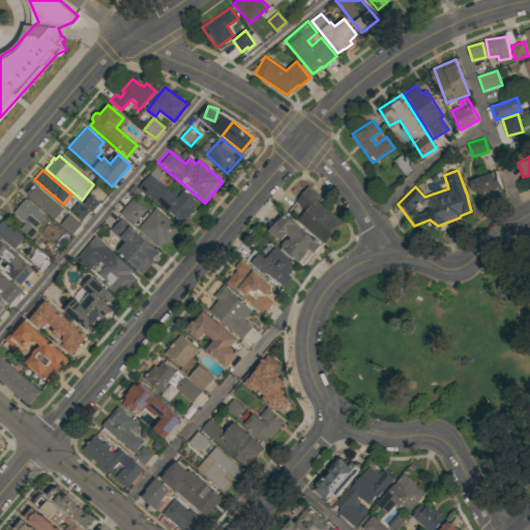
[(480,195),(501,189),(497,172),(470,178),(473,190),(479,188),(480,195)]
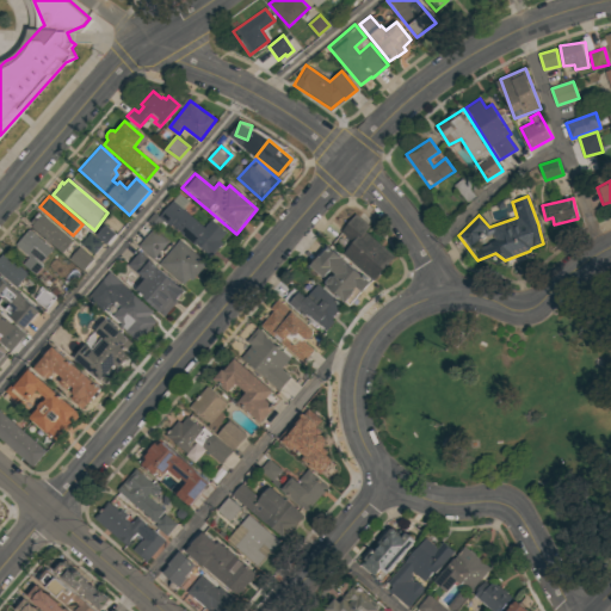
[(172,201),(203,228),(210,220),(226,233),(218,241),(222,244),(209,258),(170,224),(168,226),(158,217),(172,201)]
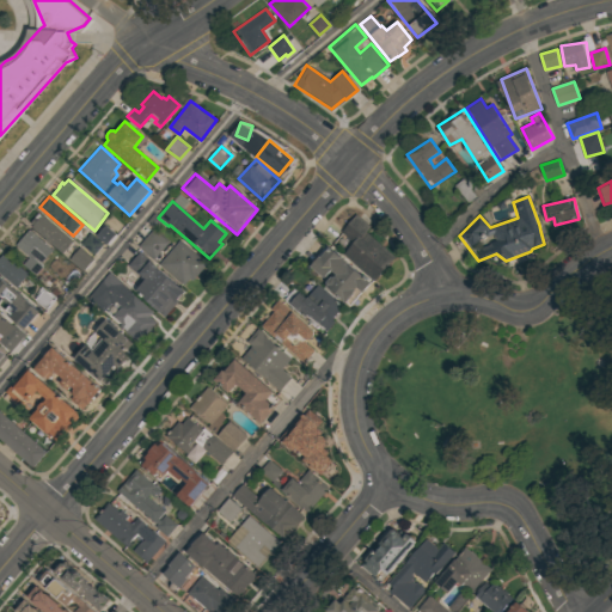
[(63,254),(74,242),(43,214),(32,226),(63,254)]
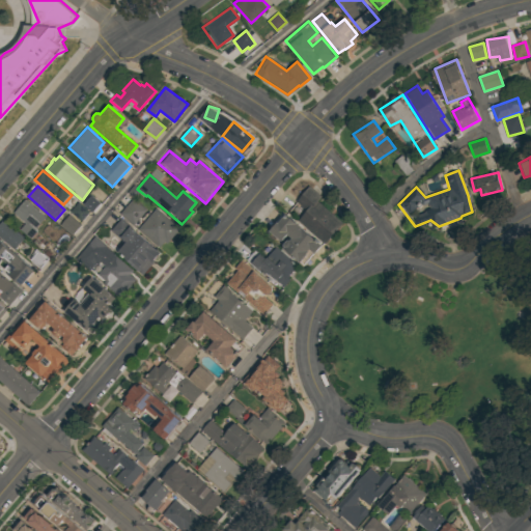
[(295,201),(308,186),(320,196),(316,201),(342,223),(326,243),(324,245),(297,221),(305,211),(295,201)]
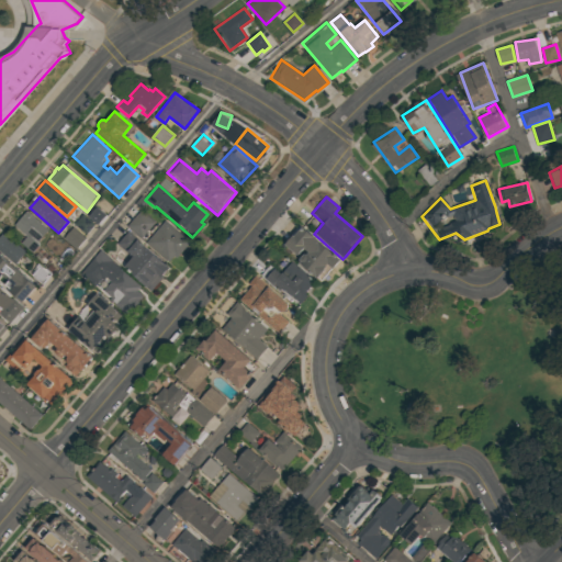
[(128,226),(144,238),(156,221),(141,210),(128,226)]
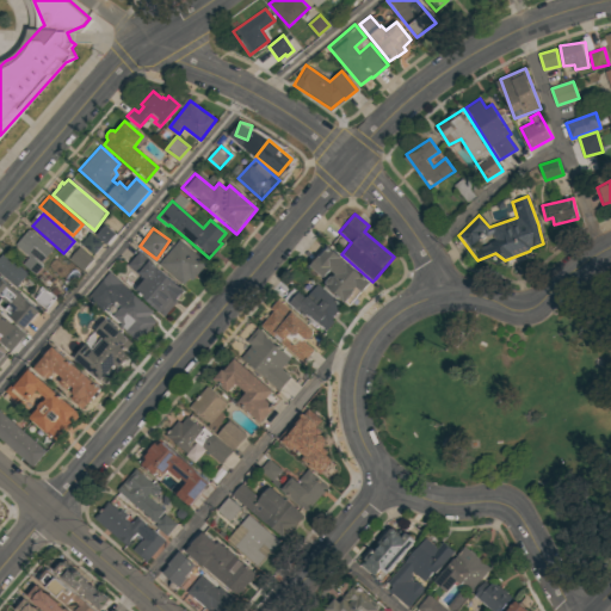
[(53,250),(41,264),(43,266),(35,276),(22,265),(28,258),(13,246),(28,229),(53,250)]
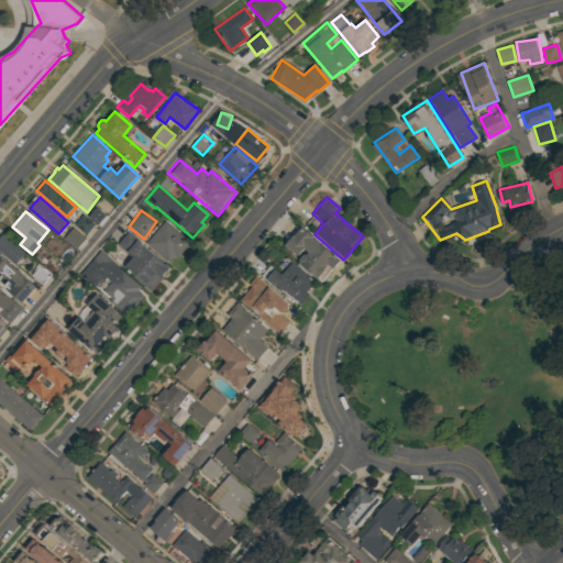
[(172,263),(191,243),(168,220),(148,241),(172,263)]
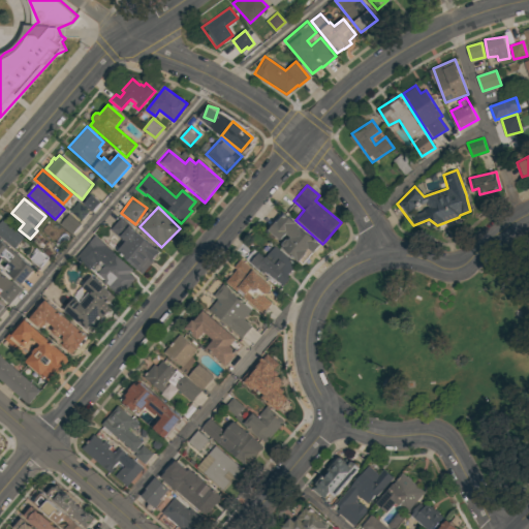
[(318,242),(320,244),(312,252),(309,249),(299,262),(282,247),(282,243),(285,239),(288,240),(290,237),(285,232),(279,239),(268,229),(275,221),(276,221),(284,212),(318,242)]
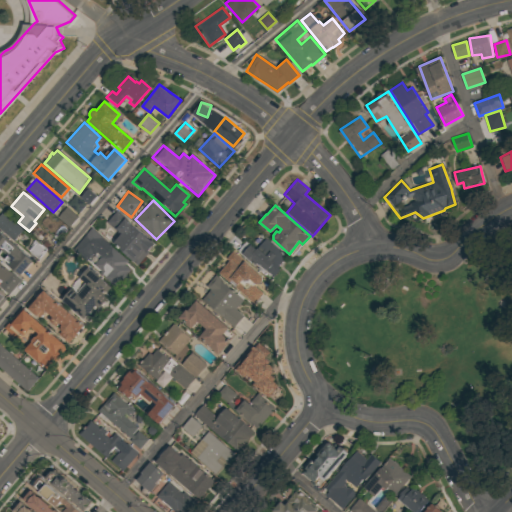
[(78,216),(67,207),(60,217),(71,226),(78,216)]
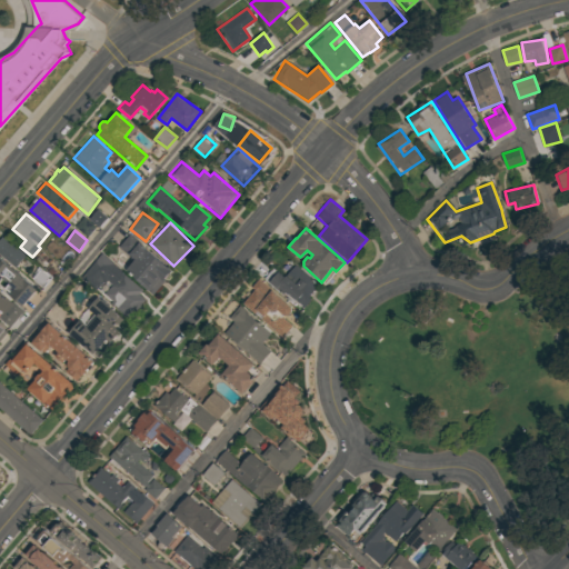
[(129,235),(171,271),(152,295),(125,271),(133,260),(118,247),(129,235)]
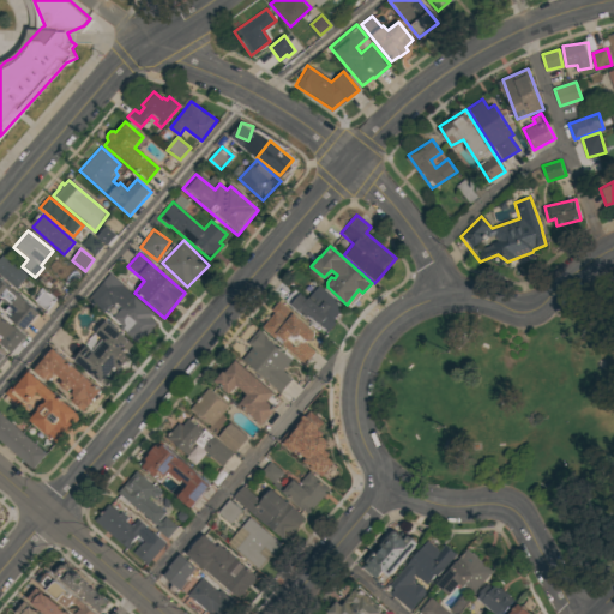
[(11,274),(23,282),(29,275),(17,266),(11,274)]
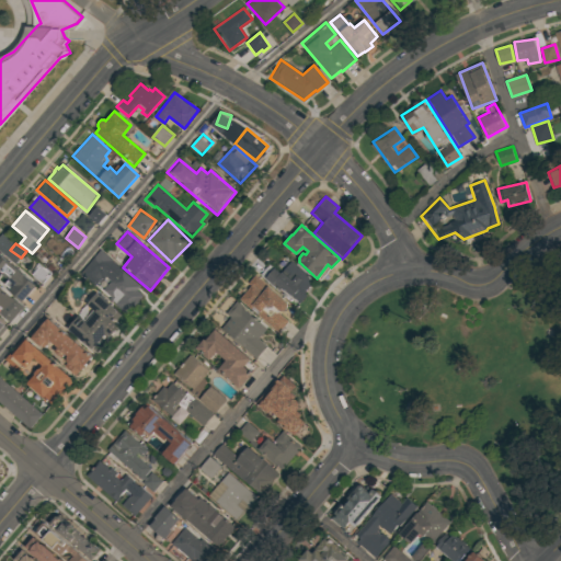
[(100,250),(113,262),(112,263),(139,286),(136,290),(142,296),(126,315),(109,299),(111,297),(103,290),(110,282),(105,277),(102,281),(101,279),(94,286),(93,287),(79,275),(100,250)]
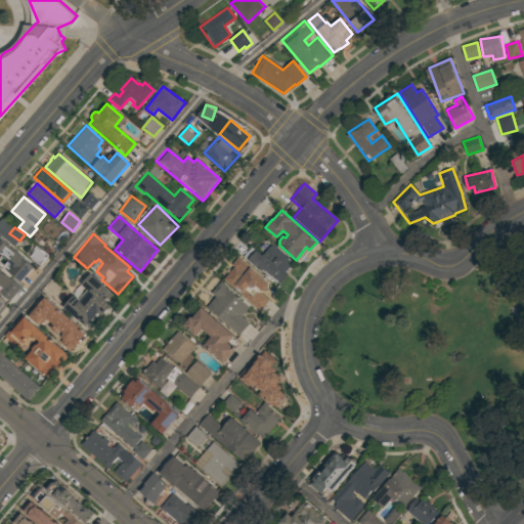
[(0,236),(34,267),(20,284),(14,278),(14,279),(0,266),(0,236)]
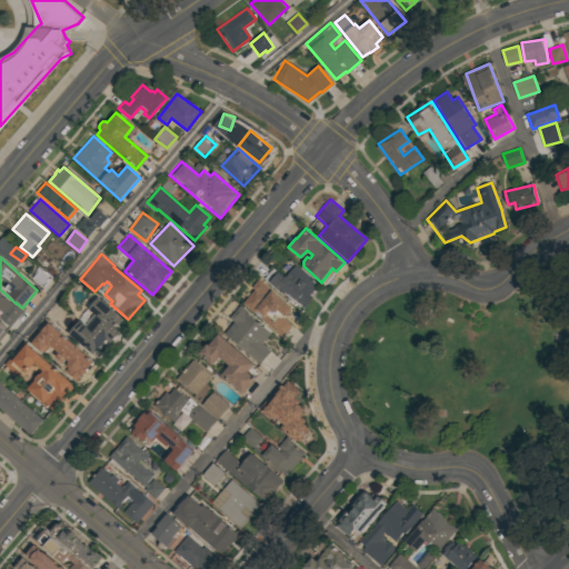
[(263,277),(272,267),(283,277),(295,265),(319,286),(309,296),(311,298),(303,308),(288,293),(287,295),(278,287),(276,290),(262,278),(263,277)]
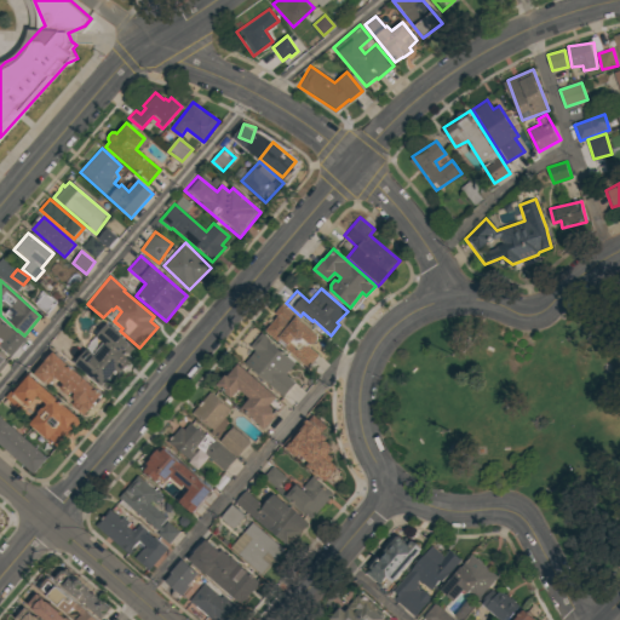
[(38,303),(50,313),(58,300),(46,292),(38,303)]
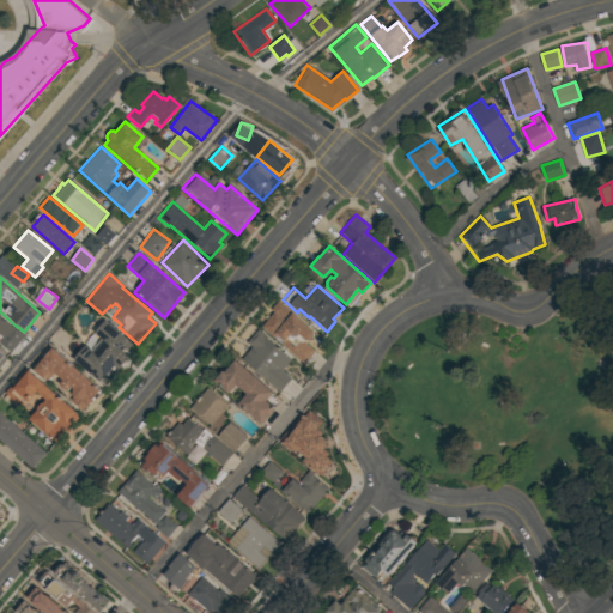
[(278,301),(311,328),(313,329),(313,331),(313,332),(313,333),(313,334),(313,335),(313,337),(311,338),(310,339),(309,340),(308,340),(307,340),(305,340),(304,340),(303,340),(302,340),(301,340),(314,350),(303,364),(261,328),(274,313),(271,310),(278,301)]
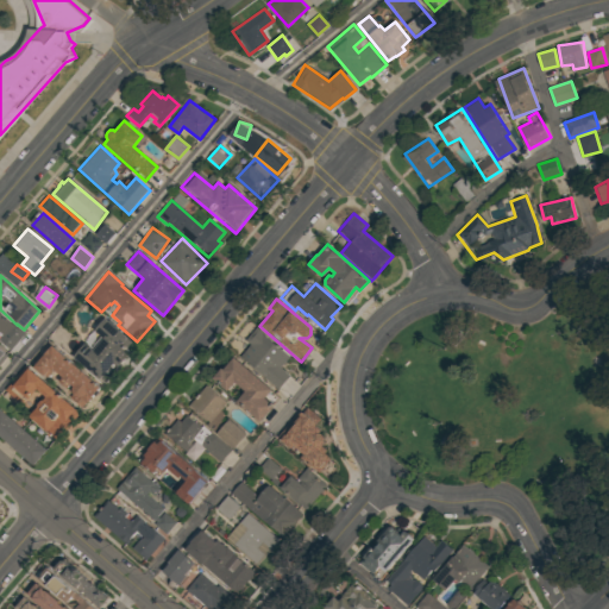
[(0,314),(11,324),(12,322),(25,334),(11,351),(0,340),(0,337),(2,334),(0,332),(0,314)]
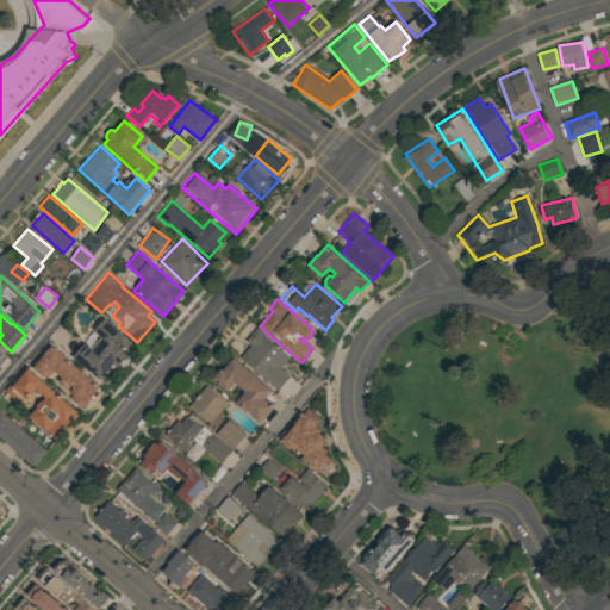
[(104,318),(131,342),(126,349),(131,353),(104,384),(100,380),(99,381),(73,358),(85,343),(91,349),(101,337),(93,331),(104,318)]
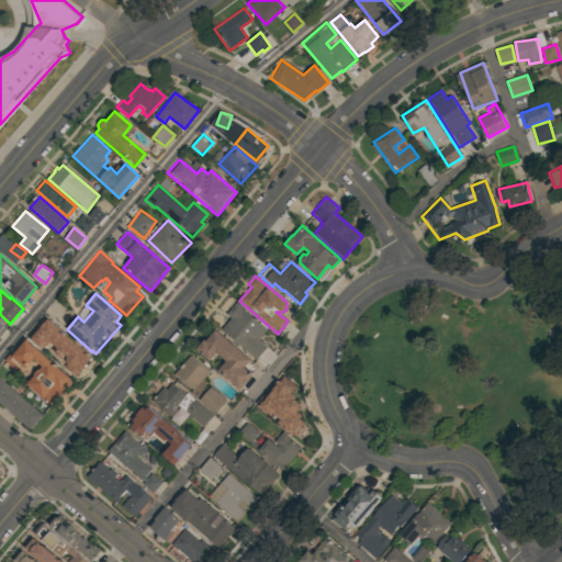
[(235,302),(267,329),(258,339),(267,347),(256,359),(221,328),(229,318),(225,315),(235,302)]
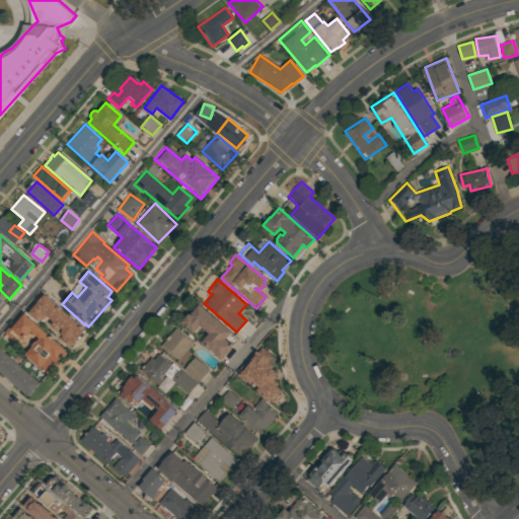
[(44,295),(85,330),(70,349),(60,340),(63,337),(62,335),(61,332),(62,331),(63,329),(61,328),(58,331),(51,325),(54,321),(48,316),(44,316),(40,321),(28,312),(44,295)]
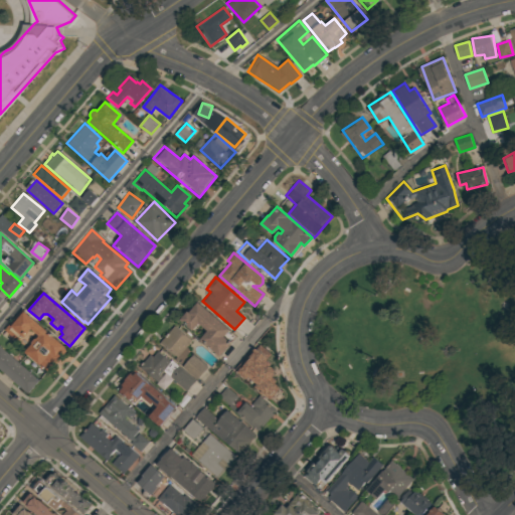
[(0,308),(1,309),(8,301),(0,294),(0,308)]
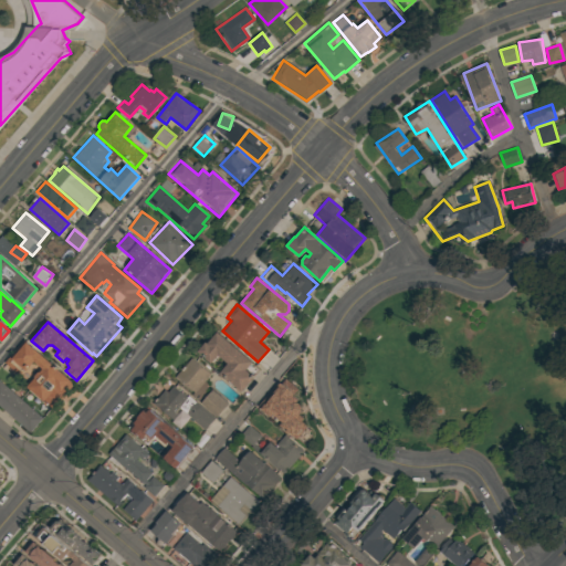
[(198,353),(197,352),(205,342),(207,344),(217,332),(252,363),(245,370),(253,377),(240,392),(218,374),(227,364),(218,356),(210,364),(198,353)]
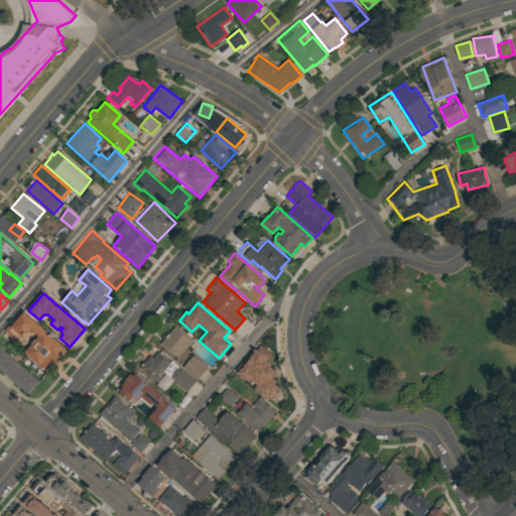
[(21,309),(68,350),(48,373),(24,353),(37,338),(30,332),(19,345),(3,331),(21,309)]
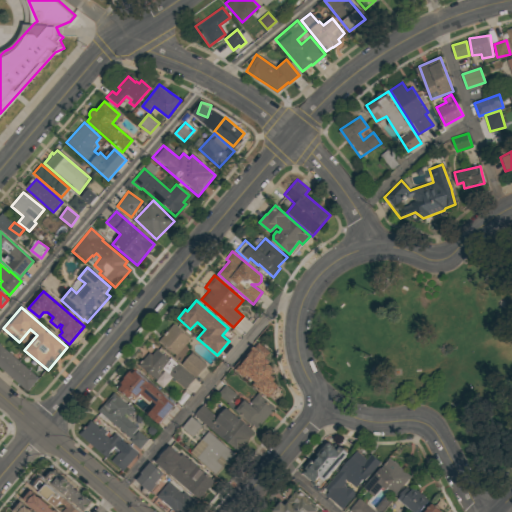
[(187,358),(191,353),(206,366),(196,378),(173,358),(175,356),(157,341),(172,323),(190,338),(184,345),(185,345),(185,346),(186,346),(186,347),(186,348),(187,348),(187,349),(186,350),(186,351),(185,353),(186,355),(186,356),(187,358)]
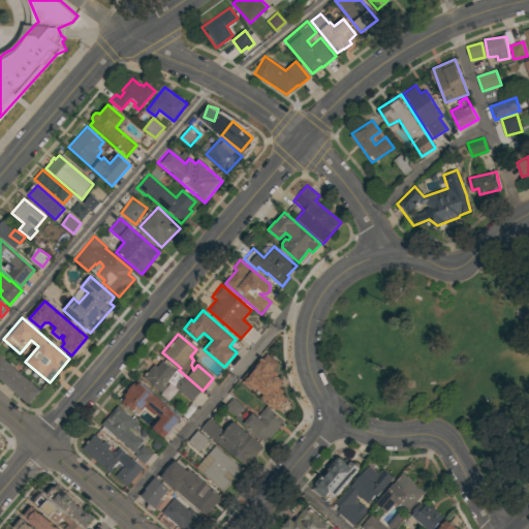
[(280,385),(279,387),(283,392),(281,395),(286,398),(277,410),(260,397),(262,395),(254,386),(251,390),(240,379),(265,352),(278,364),(273,370),(278,374),(276,376),(278,376),(279,377),(280,378),(280,380),(281,381),(281,382),(281,384),(280,385)]
